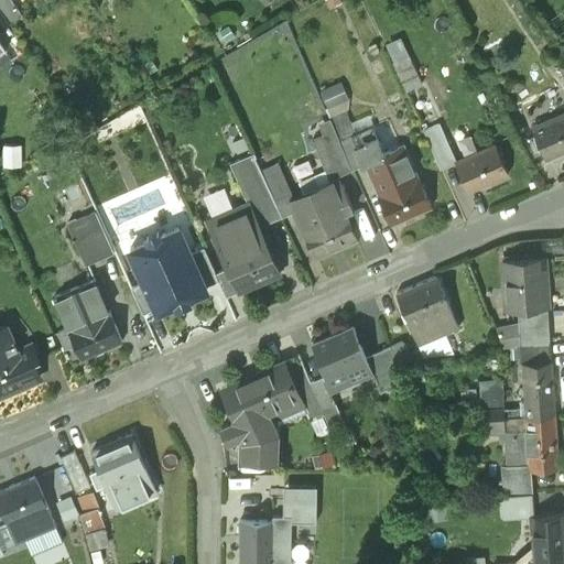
[(0,0),(0,10),(12,1),(11,0),(0,0)]
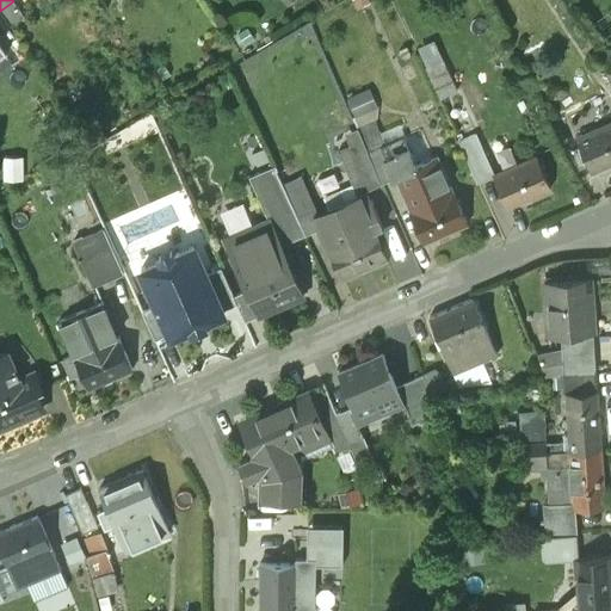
[(350,93),(360,122),(382,113),(372,85),(350,93)]
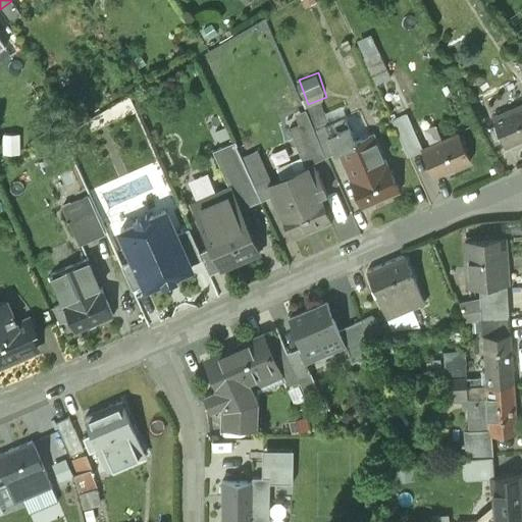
[(128,96),(93,114),(100,127),(135,109),(128,96)]
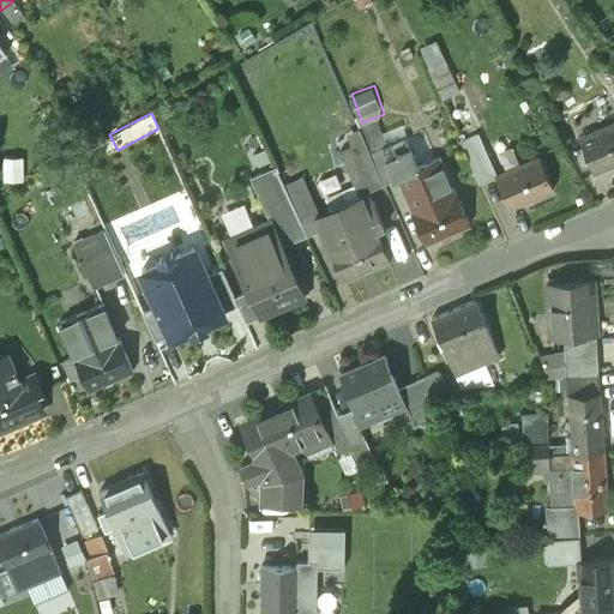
[(613,125),(579,140),(594,174),(613,164),(613,125)]
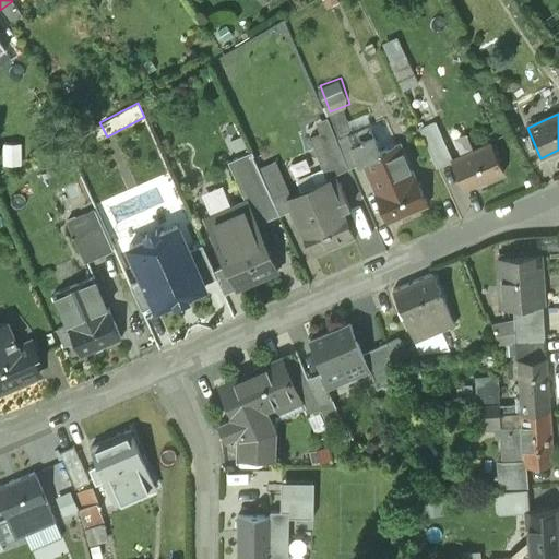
[(331,128),(309,138),(322,170),(325,178),(326,177),(347,168),(331,128)]
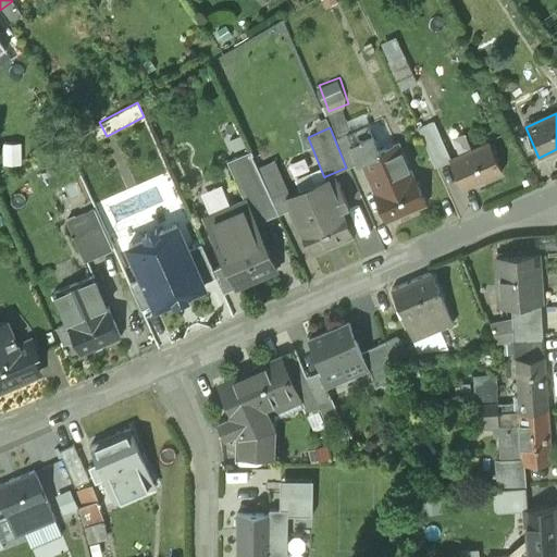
[(438,134),(422,141),(434,168),(449,161),(448,160),(449,160),(438,134)]
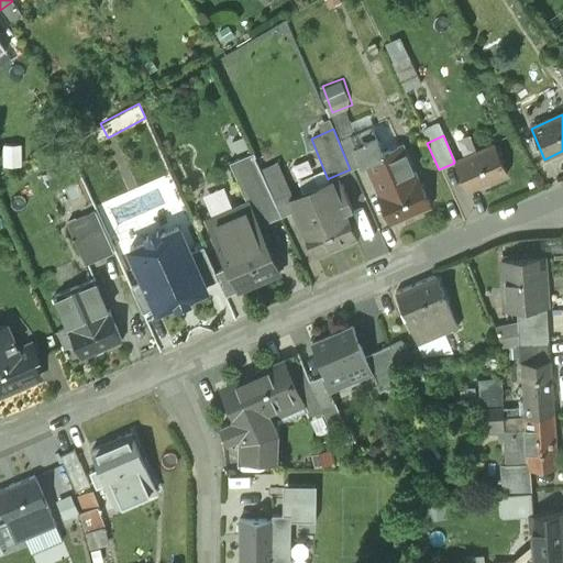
[(454,162),(453,162),(454,163),(467,192),(506,176),(493,145),(454,162)]
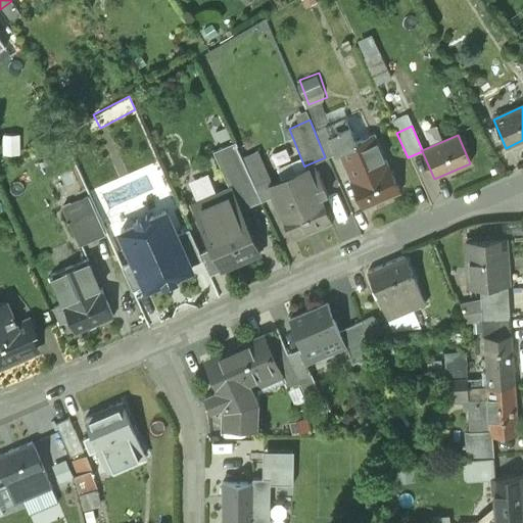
[(257,149),(241,156),(245,167),(260,200),(273,194),(268,183),(270,182),(271,184),(272,183),(257,149)]
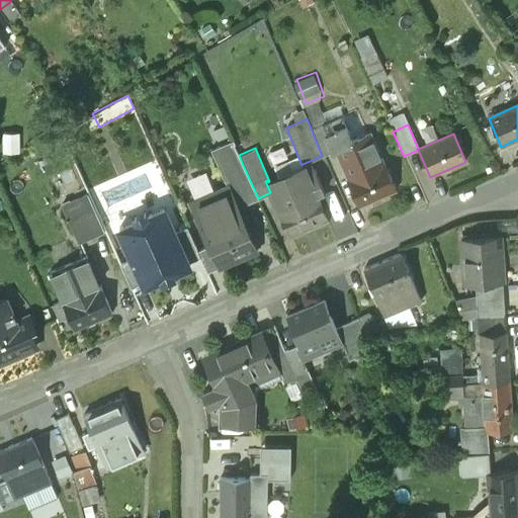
[(298,158),(274,168),(278,177),(269,181),(268,182),(267,180),(265,181),(270,192),(289,237),(327,221),(317,194),(323,191),(313,168),(306,171),(303,164),(301,165),(298,158)]
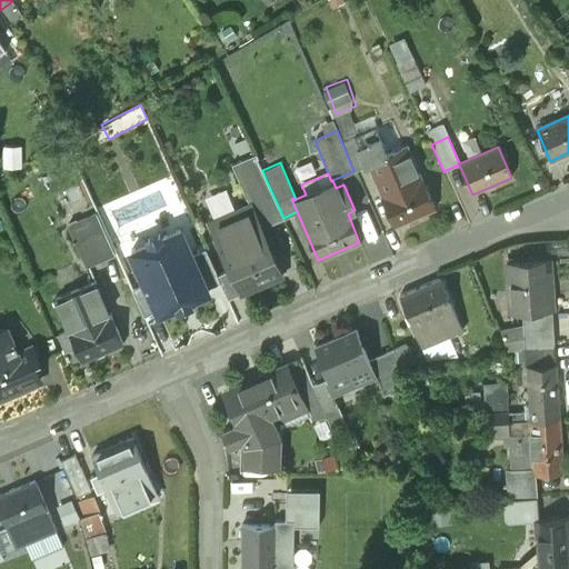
[(420,179),(380,197),(393,229),(435,211),(420,179)]
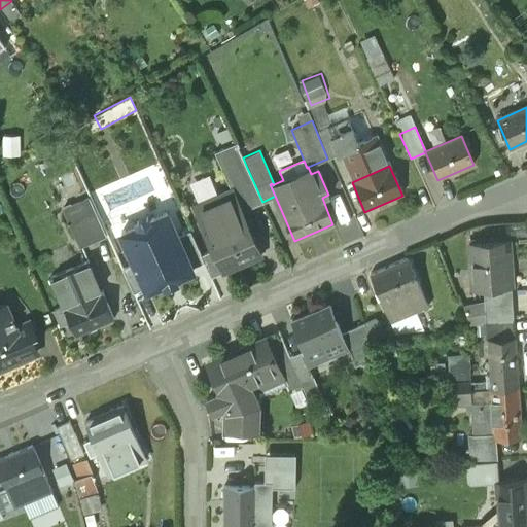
[(247,168),(226,177),(231,188),(232,187),(242,211),(262,202),(247,168)]
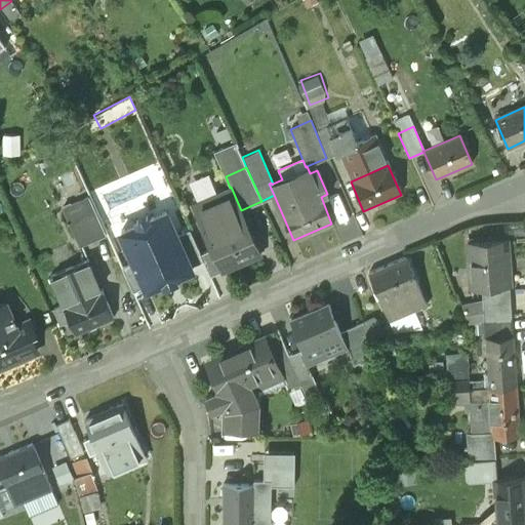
[(230,188),(194,203),(213,247),(224,271),(260,255),(241,210),(231,187),(230,188)]
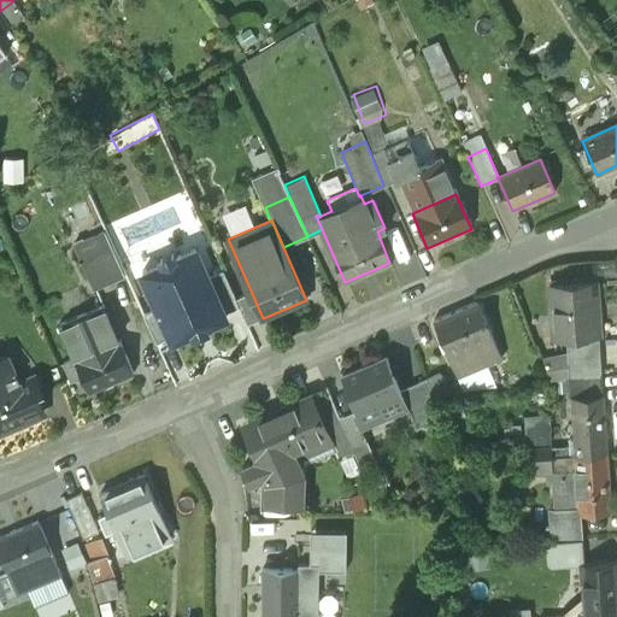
[(93,286),(125,274),(109,227),(76,239),(93,286)]
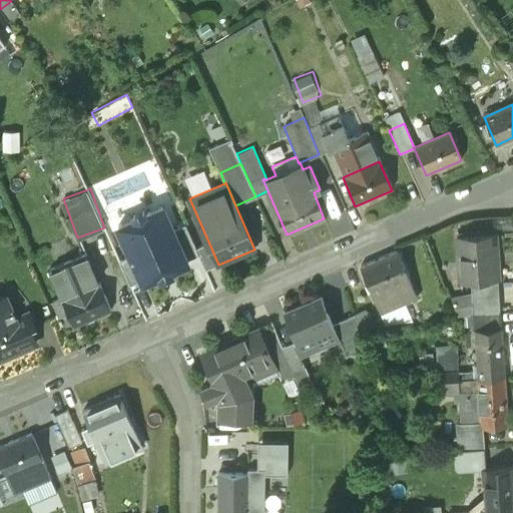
[(161,206),(147,213),(146,216),(135,221),(132,219),(118,226),(144,285),(159,278),(160,274),(168,270),(172,272),(188,266),(161,206)]
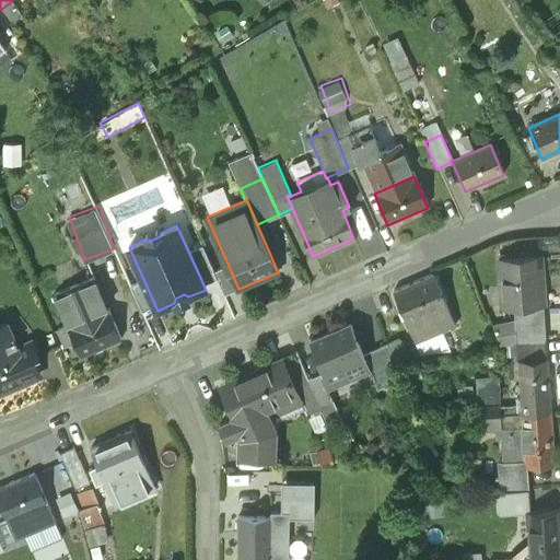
[(539,256),(497,258),(500,310),(512,308),(541,307),(539,256)]
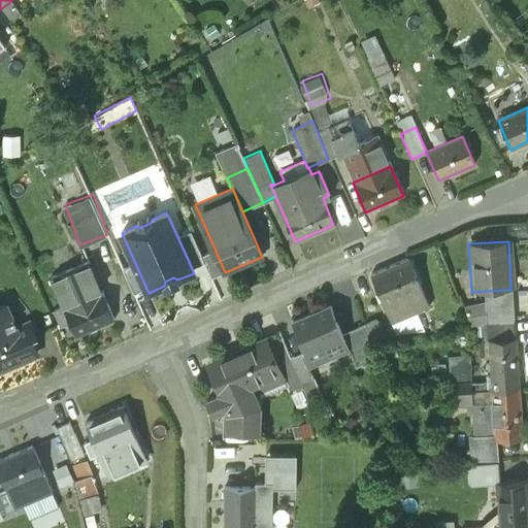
[(215,249),(201,255),(211,278),(225,272),(215,249)]
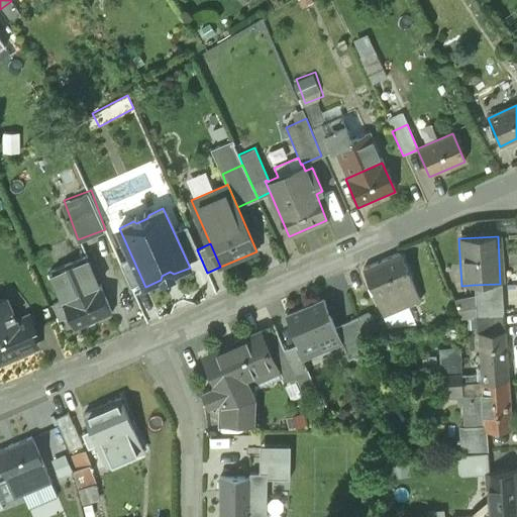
[(399,253),(363,269),(383,316),(395,310),(393,304),(406,298),(404,293),(402,293),(399,285),(410,281),(410,280),(399,253)]
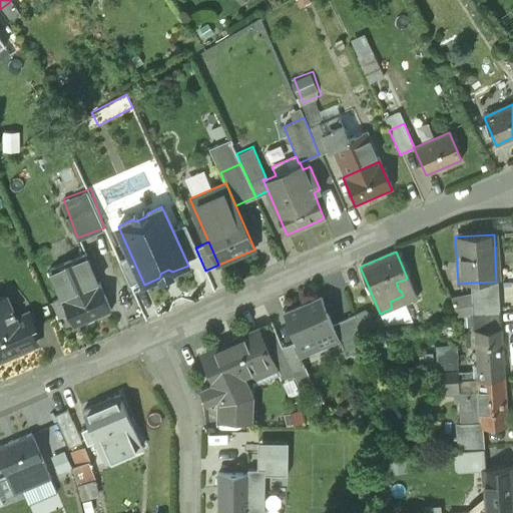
[(86,254),(51,270),(63,298),(54,302),(59,314),(68,310),(75,327),(111,312),(86,254)]
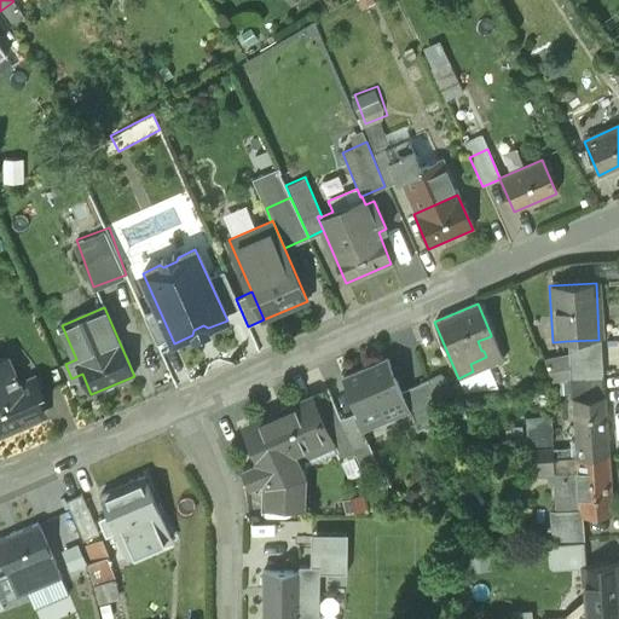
[(491,336),(478,341),(481,351),(484,351),(495,346),(491,336)]
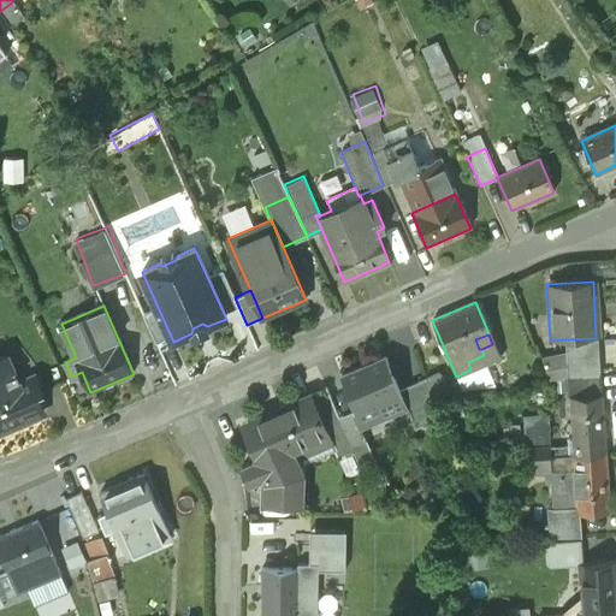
[(596,338),(563,339),(566,378),(598,373),(596,338)]
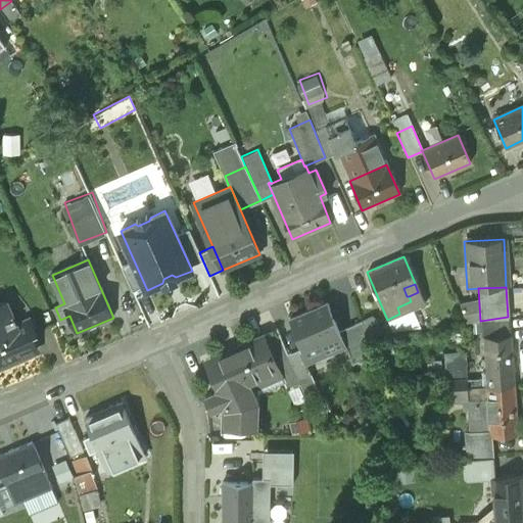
[(0,303),(0,366),(30,353),(27,346),(35,342),(32,334),(36,332),(30,319),(16,325),(7,301),(0,303)]
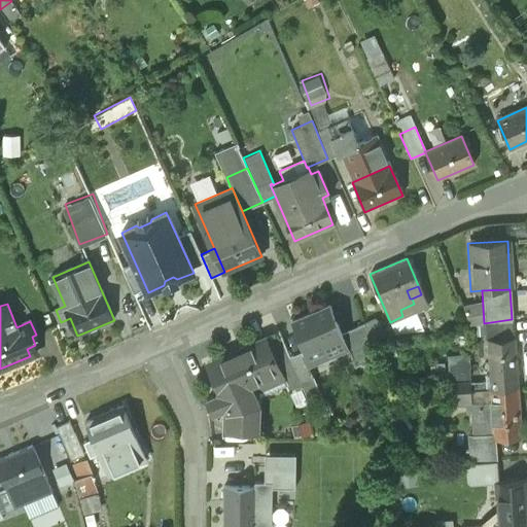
[(329,306),(292,321),(305,351),(304,352),(308,362),(322,356),(317,344),(341,334),(329,306)]
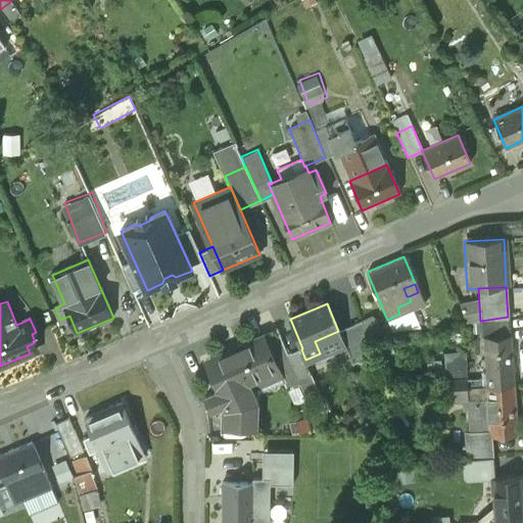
[(371,317),(362,320),(366,335),(376,331),(371,317)]
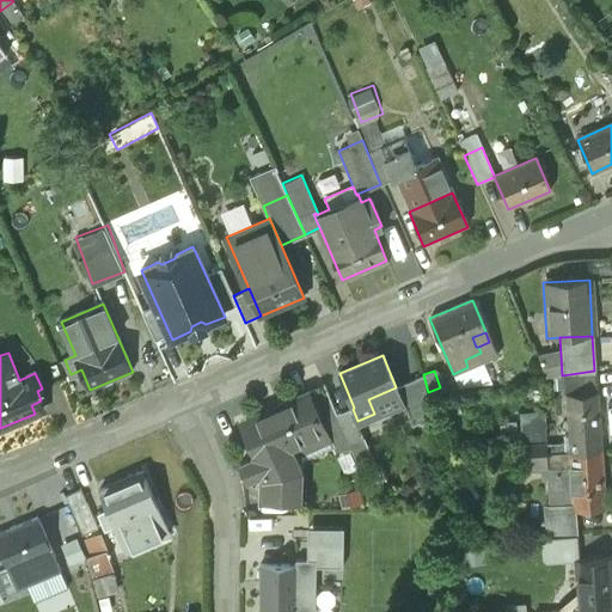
[(594,371),(562,375),(564,396),(598,393),(594,371)]
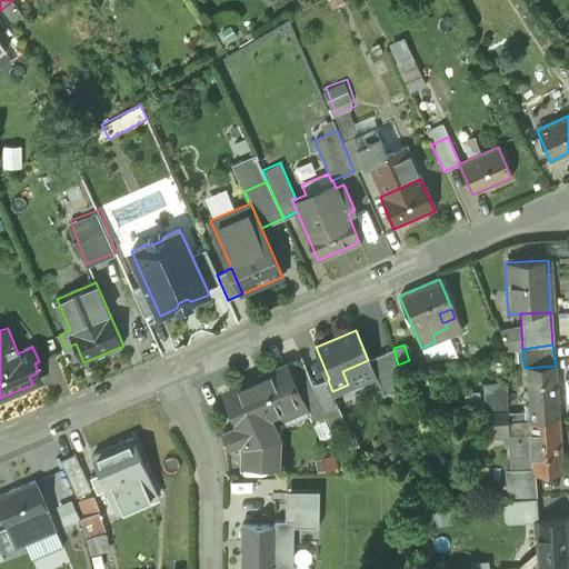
[(312,387),(301,359),(287,365),(302,402),(301,402),(309,422),(325,416),(312,387)]
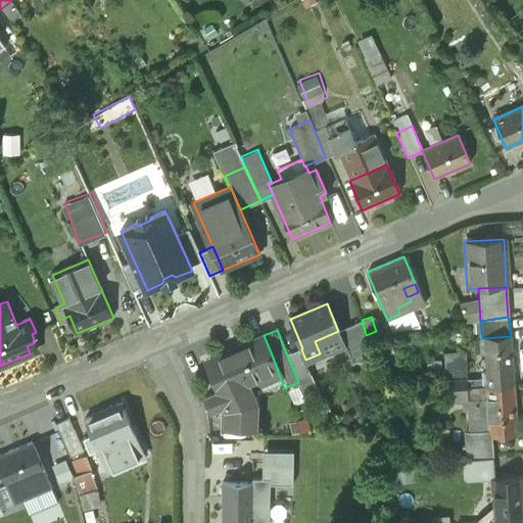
[(264,335),(204,361),(217,390),(204,395),(210,410),(223,403),(225,409),(225,426),(254,427),(254,401),(246,382),(277,370),(278,370),(264,335)]
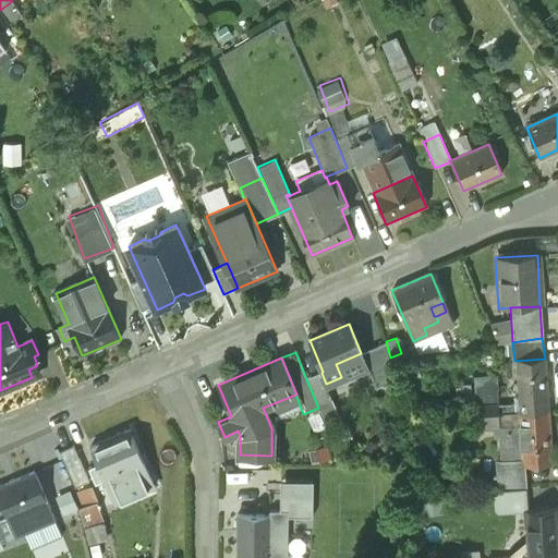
[(545,359),(514,361),(519,412),(548,410),(545,359)]
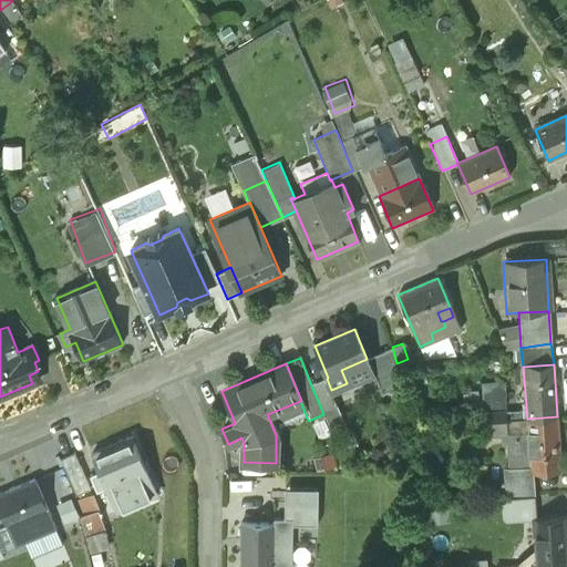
[(327,379),(311,385),(323,414),(331,431),(344,425),(338,409),(339,408),(331,390),(327,379)]
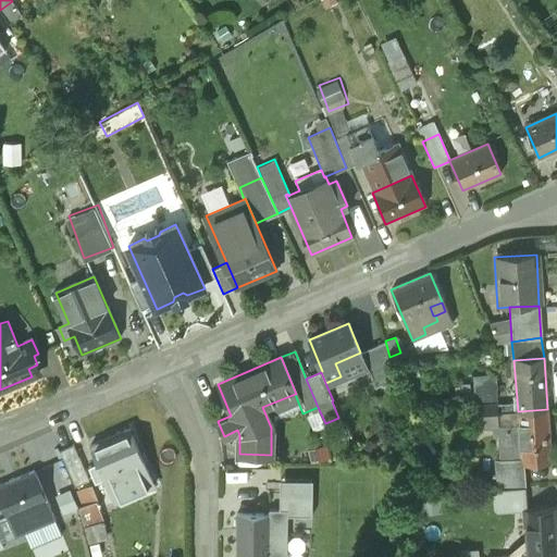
[(518,411),(474,415),(475,429),(491,428),(492,437),(497,437),(498,460),(520,459),(521,463),(522,463),(522,465),(552,462),(548,409),(547,409),(518,411)]
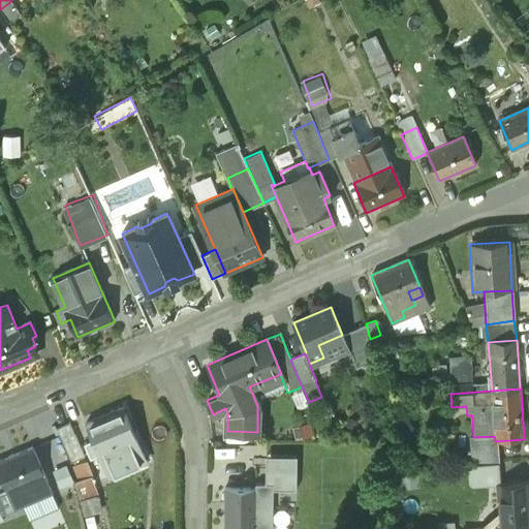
[(122,407),(85,424),(97,453),(134,436),(122,407)]
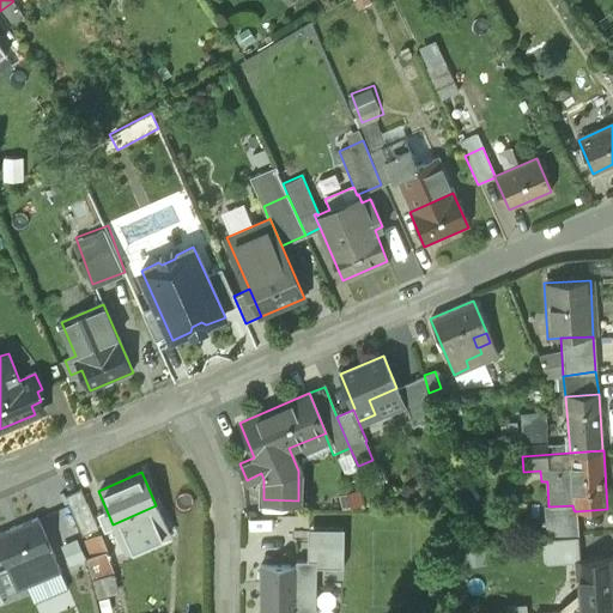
[(97,527),(80,489),(65,496),(82,533),(97,527)]
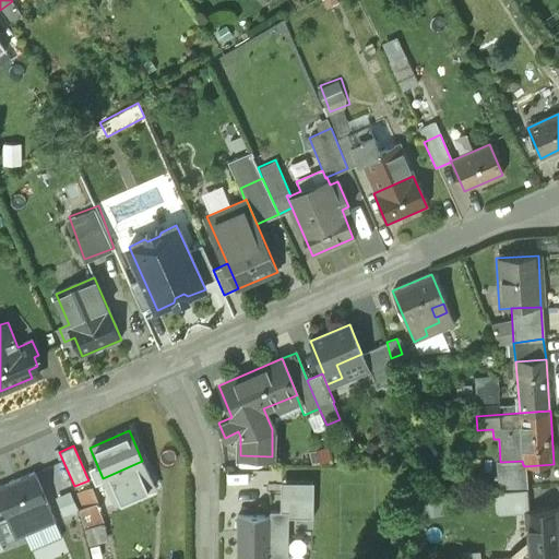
[(500,462),(495,462),(497,491),(526,489),(524,466),(524,465),(523,465),(522,461),(500,462)]
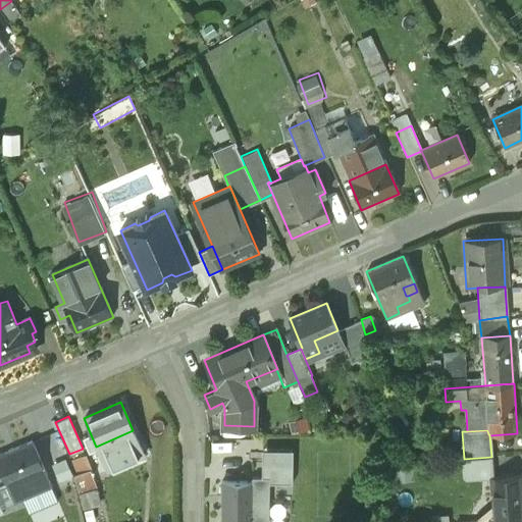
[(31,440),(0,453),(0,471),(6,485),(43,469),(31,440)]
